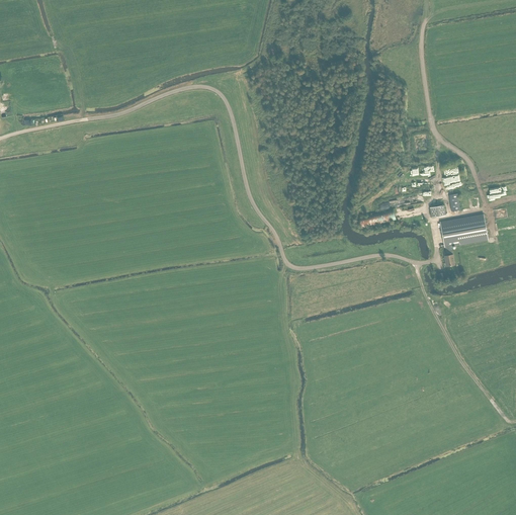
[(449,208),(458,207),(455,190),(447,192),(449,208)]
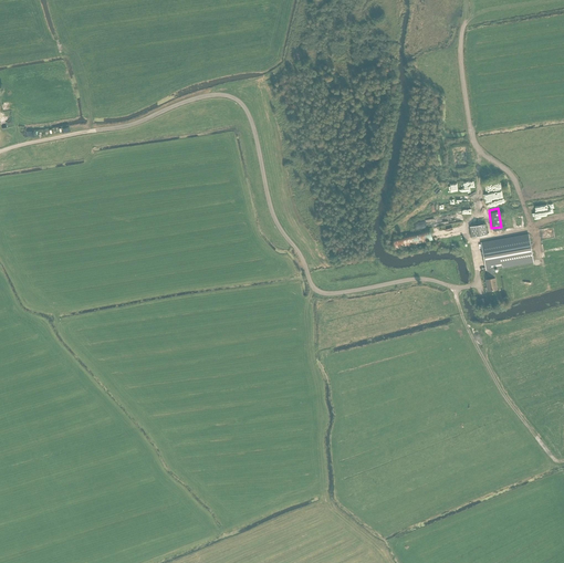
[(512,216),(500,218),(502,232),(525,229),(523,215),(512,216)]
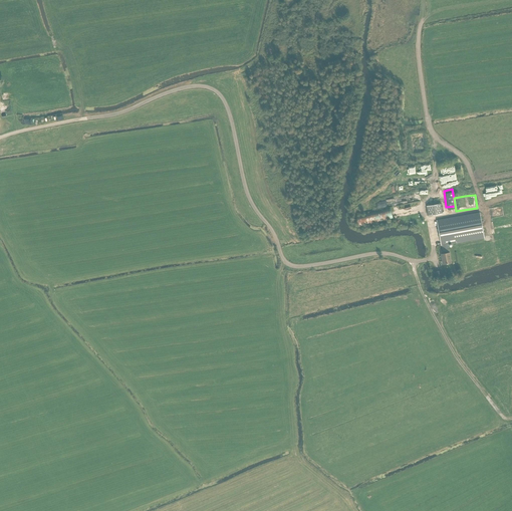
[(439,201),(432,202),(425,203),(427,213),(441,211),(439,201)]
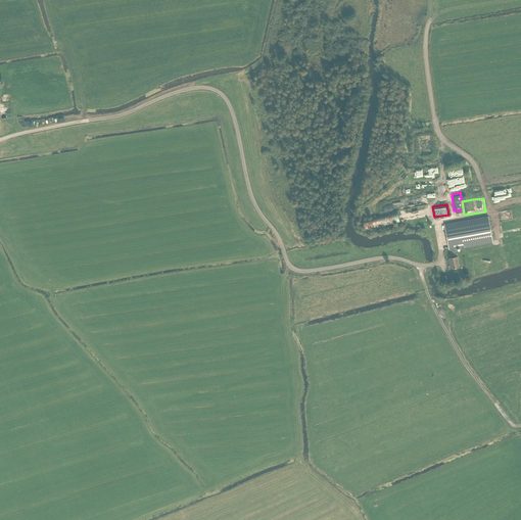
[(364,228),(373,226),(397,220),(395,208),(361,218),(364,228)]
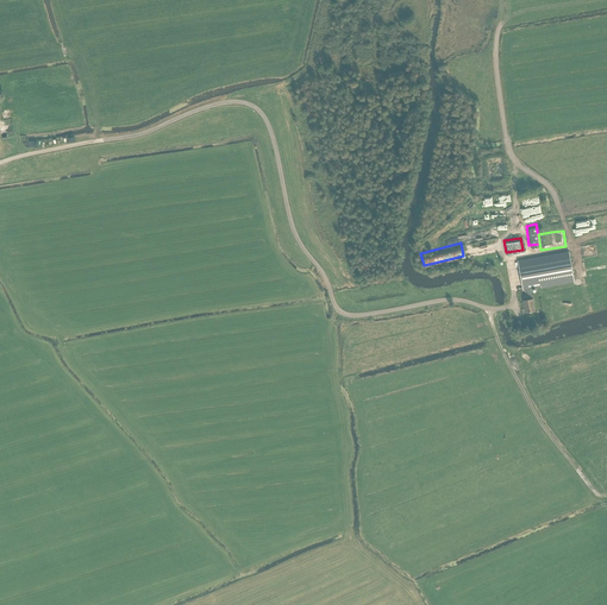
[(530,290),(529,285),(571,278),(567,249),(515,257),(520,288),(523,287),(523,291),(524,296),(520,297),(523,309),(532,308),(531,295),(530,295),(530,290)]
